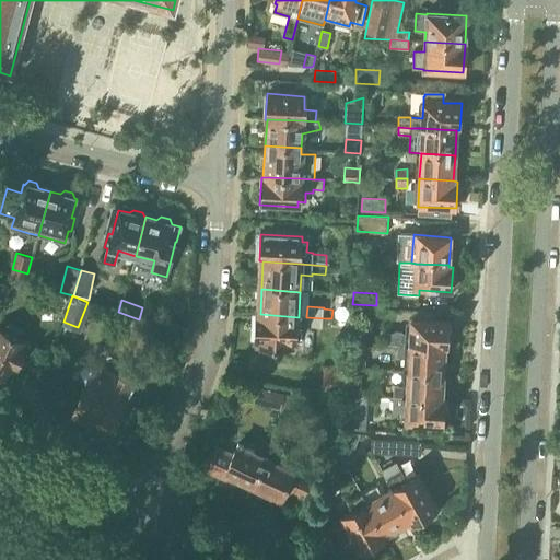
[(299,316),(299,317),(260,314),(256,314),(255,341),(259,342),(259,348),(292,350),(292,343),(296,345),(298,338),(302,338),(302,331),(307,331),(308,327),(326,328),(326,318),(306,317),(306,316),(299,316)]
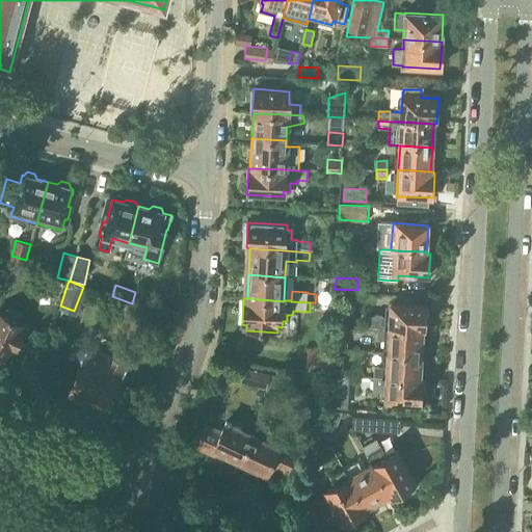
[(422,331),(422,333),(426,334),(427,306),(391,303),(391,307),(386,306),(386,317),(383,317),(381,315),(375,315),(373,316),(368,316),(368,327),(377,327),(390,328),(390,330),(422,331)]
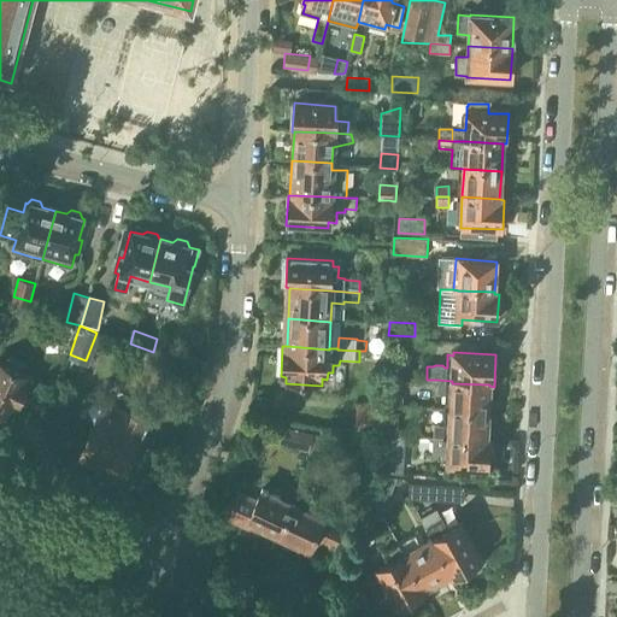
[(5,364),(0,362),(0,412),(11,417),(17,404),(21,405),(28,388),(25,387),(30,376),(22,372),(27,364),(9,356),(5,364)]
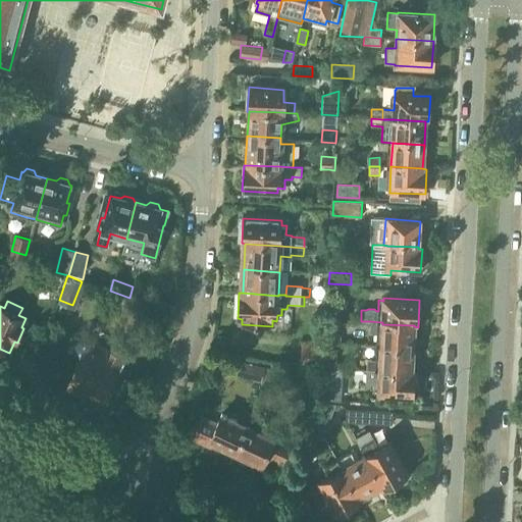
[(331,318),(342,318),(342,308),(332,308),(331,318)]
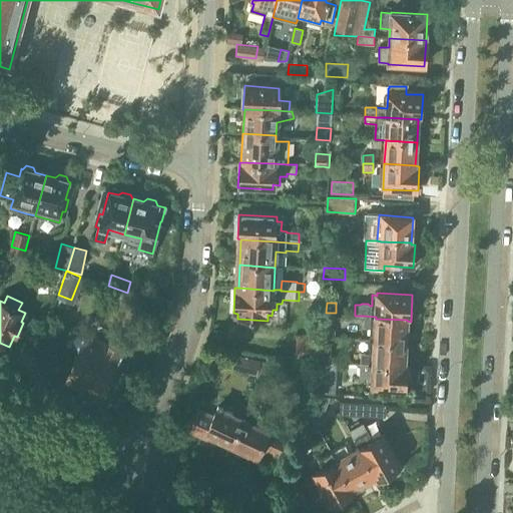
[(374,340),(406,341),(407,321),(407,320),(376,319),(374,340)]
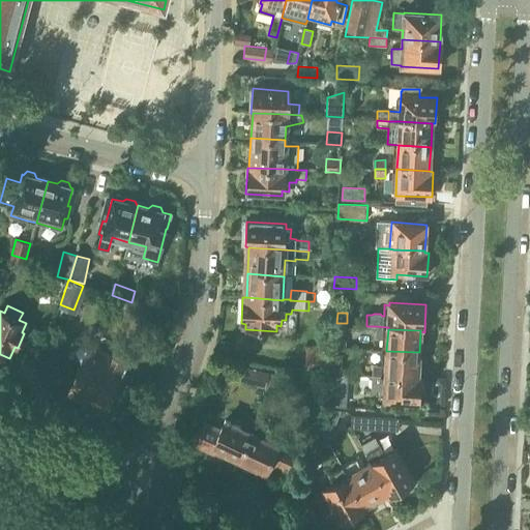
[(345,348),(345,333),(335,333),(335,348),(345,348)]
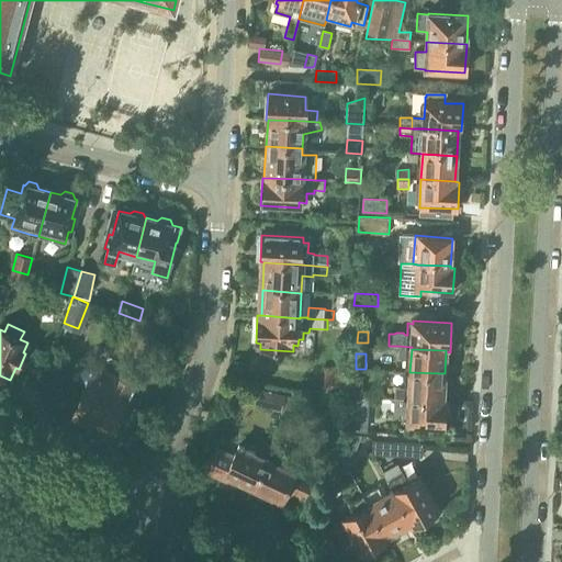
[(75,412),(72,416),(89,425),(92,419),(112,429),(121,413),(124,416),(138,388),(96,368),(75,412)]
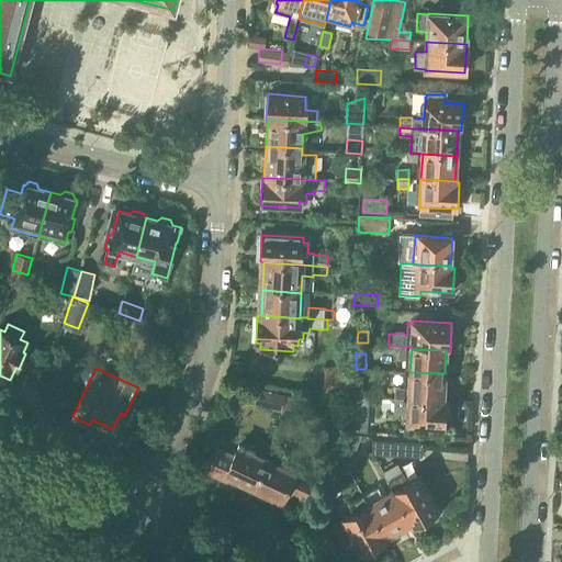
[(350,370),(325,369),(324,384),(349,385),(350,381),(350,370)]
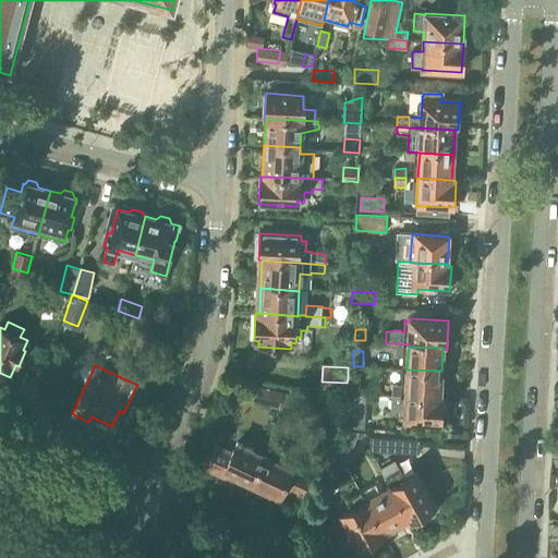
[(441,371),(407,370),(405,397),(440,398),(440,397),(441,371)]
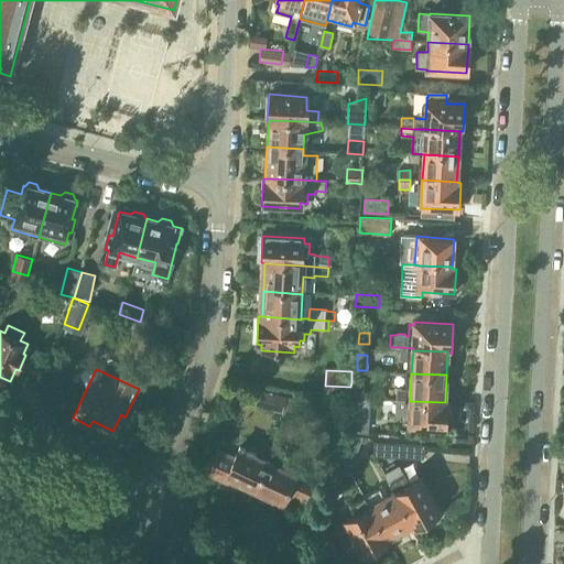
[(350,387),(350,392),(362,393),(364,382),(351,382),(350,387)]
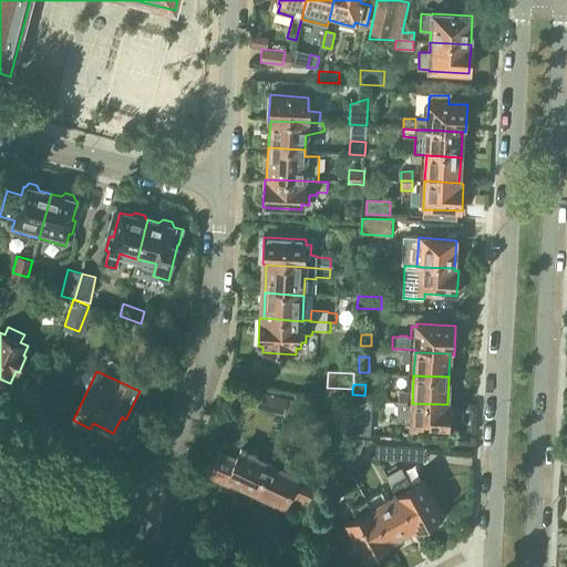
[(352,389),(327,388),(326,401),(351,403),(352,394),(352,389)]
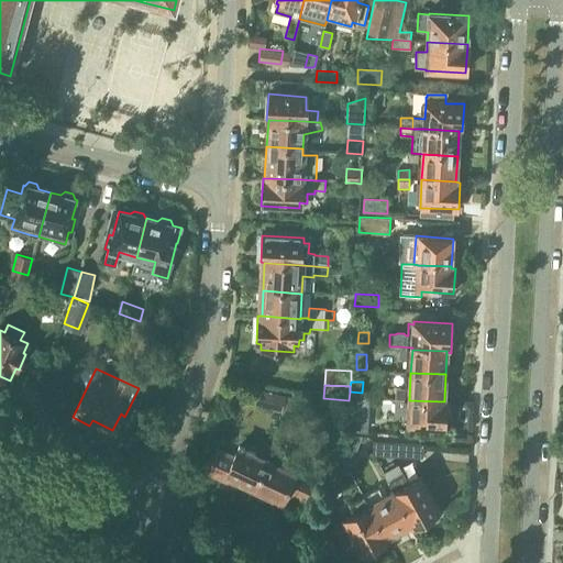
[(287,398),(266,393),(263,407),(283,411),(287,398)]
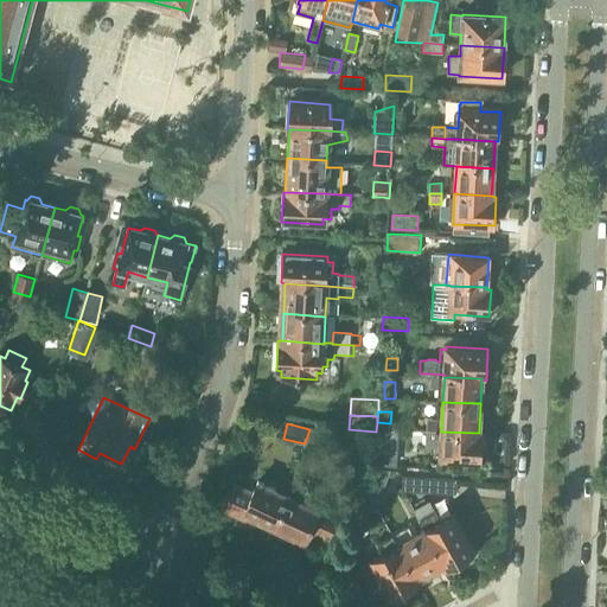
[(398,430),(383,429),(381,465),(396,466),(398,430)]
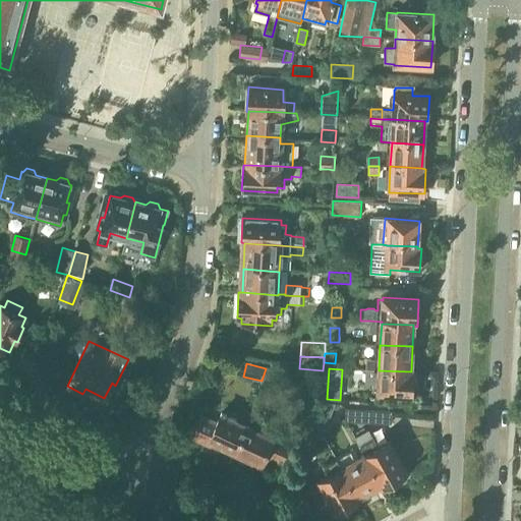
[(365,384),(378,385),(378,394),(413,396),(414,370),(411,370),(411,371),(379,370),(366,369),(365,384)]
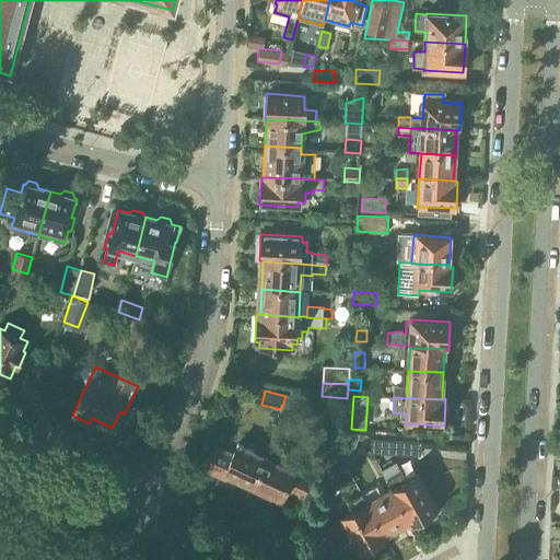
[(346,433),(340,448),(352,453),(360,434),(346,433)]
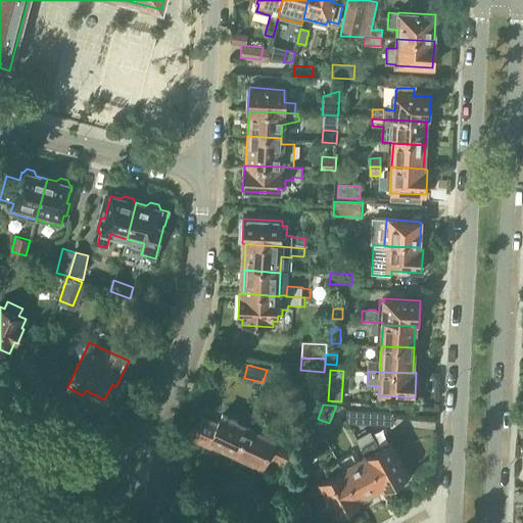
[(393,413),(347,411),(347,423),(392,425),(393,413)]
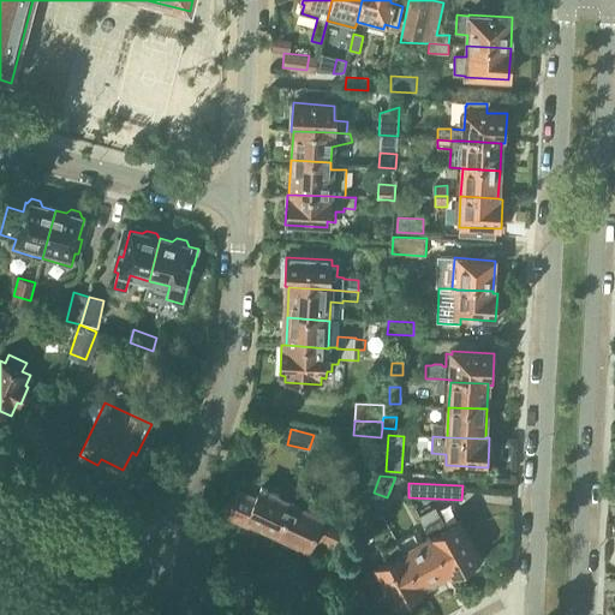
[(276,535),(292,502),(262,488),(256,500),(237,490),(225,517),(245,525),(248,520),(276,535)]
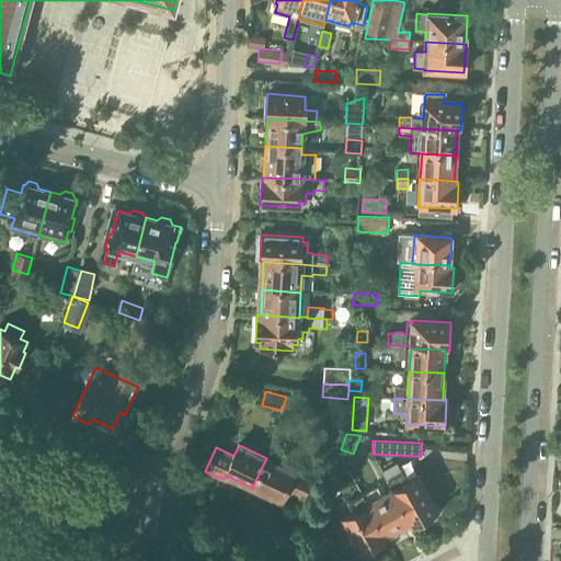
[(353,454),(341,449),(334,467),(346,471),(353,454)]
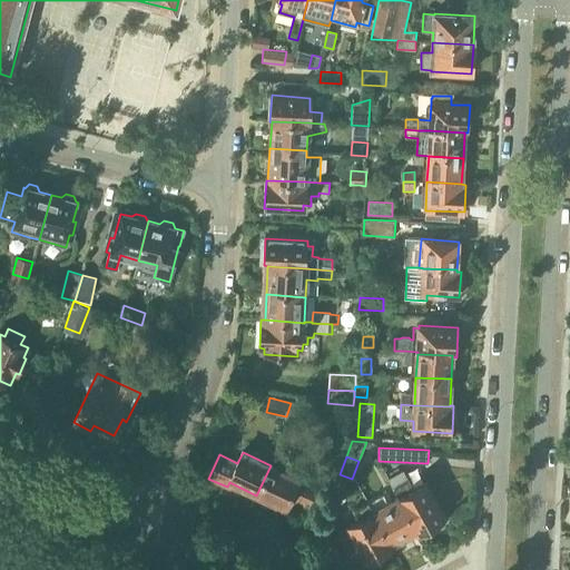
[(271,465),(256,495),(286,509),(288,503),(304,510),(318,480),(296,470),(292,475),(271,465)]
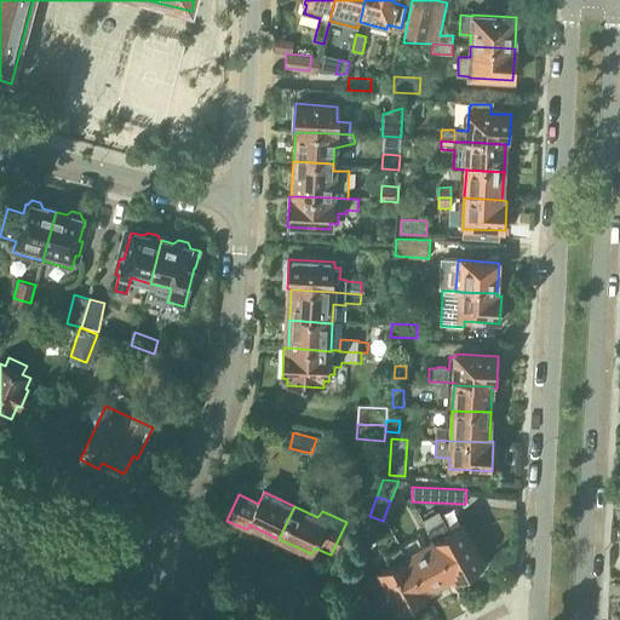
[(431,537),(432,541),(453,578),(457,577),(458,580),(484,567),(461,526),(449,532),(438,511),(423,521),(431,537)]
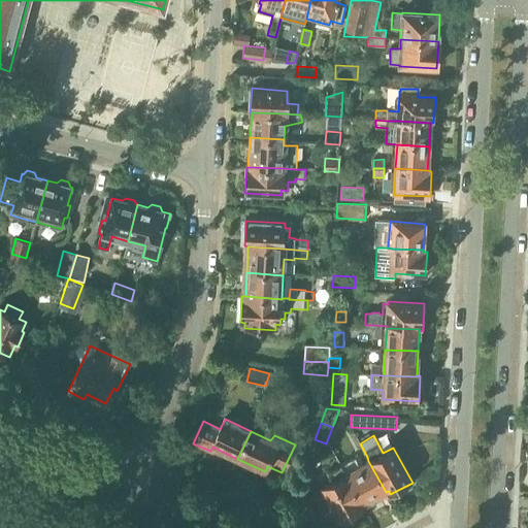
[(342,464),(345,473),(363,504),(366,503),(365,502),(383,493),(383,494),(386,492),(368,461),(360,465),(355,457),(342,464)]
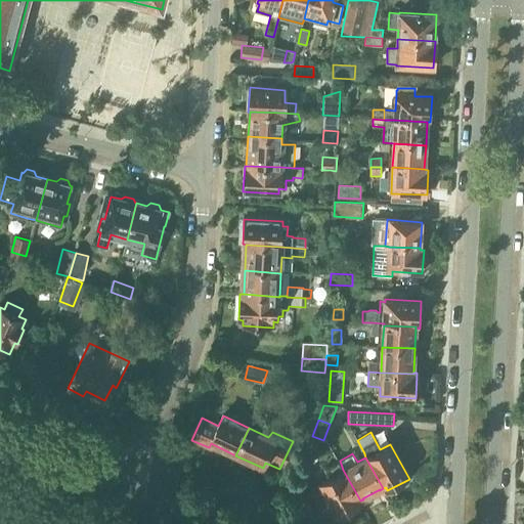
[(357,503),(360,500),(343,470),(340,461),(324,469),(329,477),(318,483),(338,518),(359,505),(357,503)]
